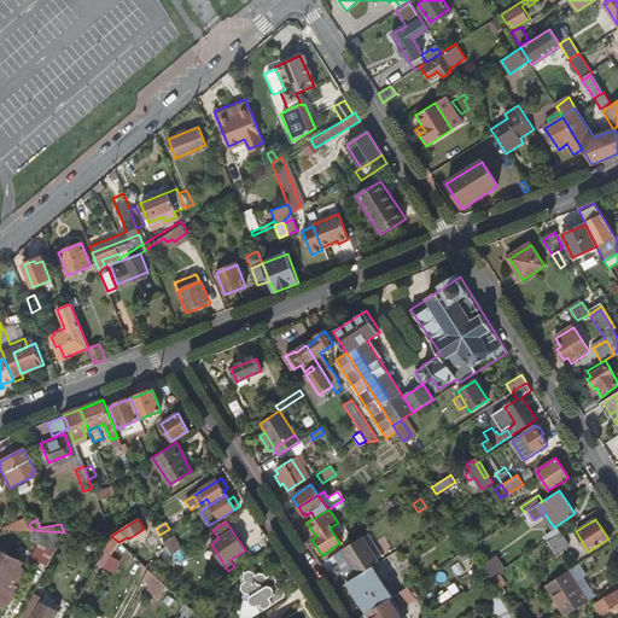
[(547,541),(555,535),(552,529),(542,535),(546,541),(547,541)]
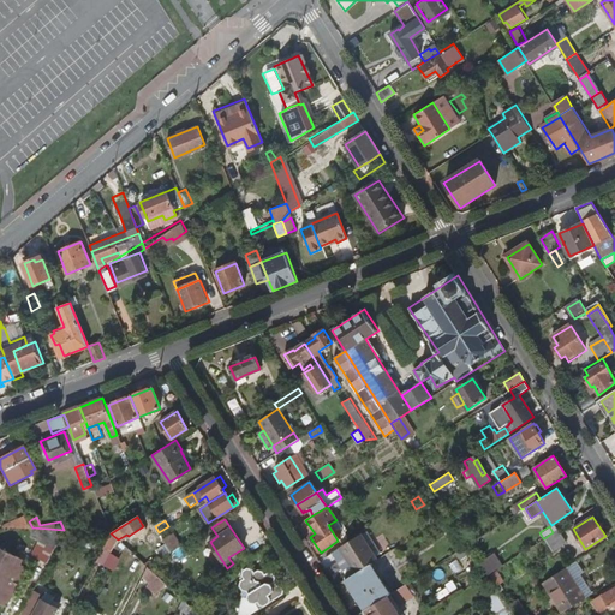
[(46,565),(64,530),(33,527),(29,527),(29,536),(37,542),(30,556),(46,565)]
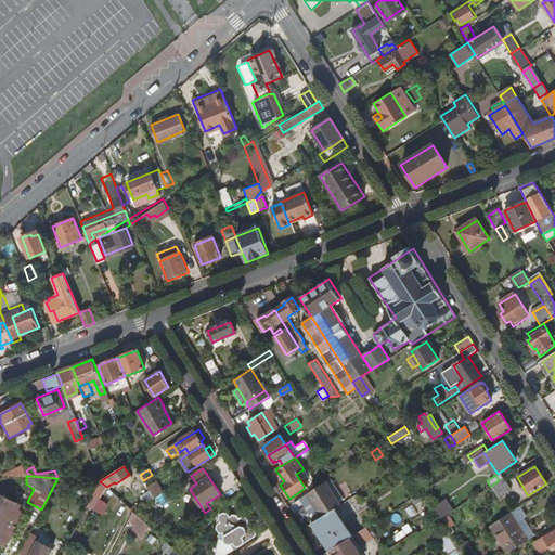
[(190,477),(181,481),(184,487),(193,481),(190,477)]
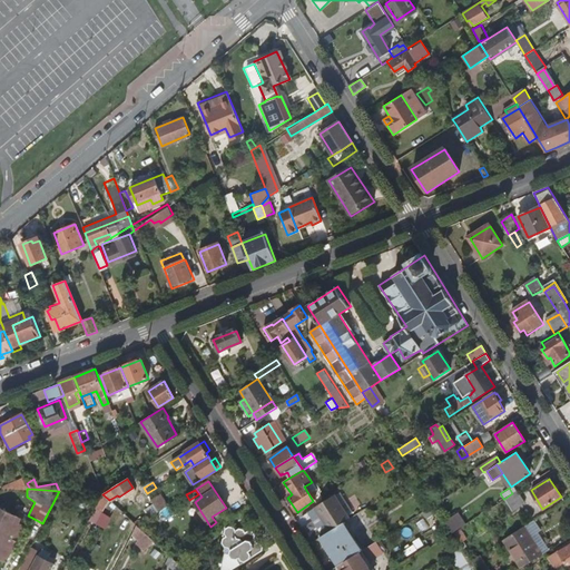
[(522,500),(517,491),(512,493),(504,499),(510,509),(522,500)]
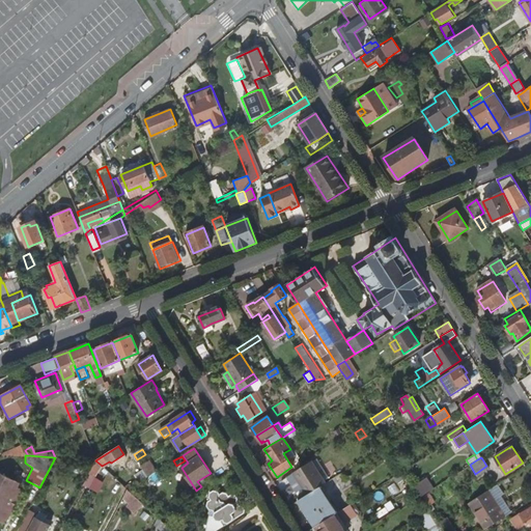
[(60,464),(54,460),(51,470),(56,473),(60,464)]
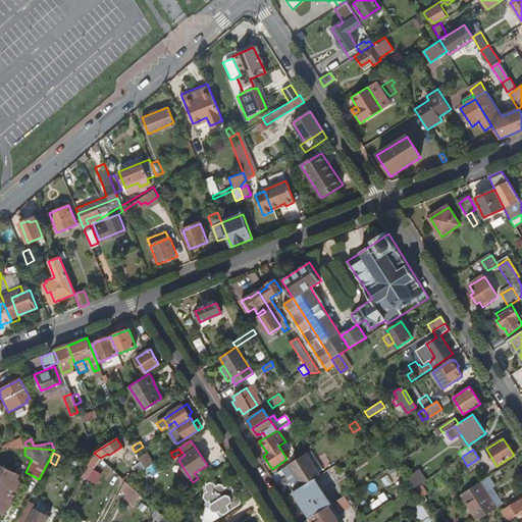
[(99,457),(94,453),(87,466),(93,469),(99,457)]
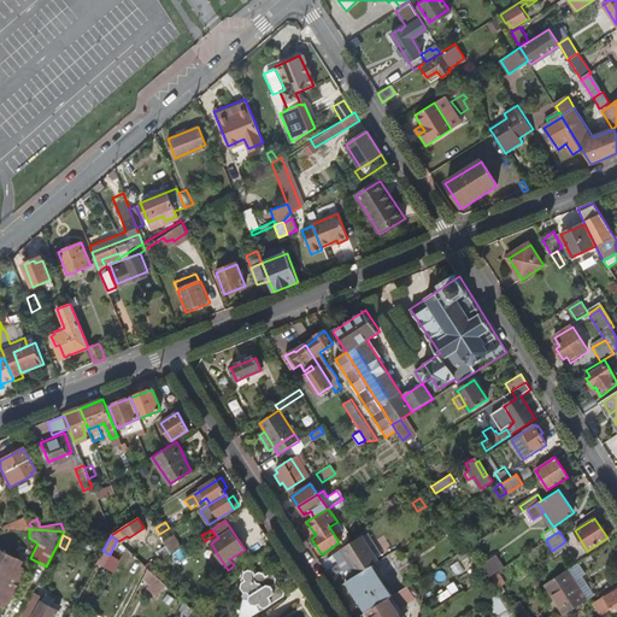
[(366,535),(360,538),(376,559),(381,557),(366,535)]
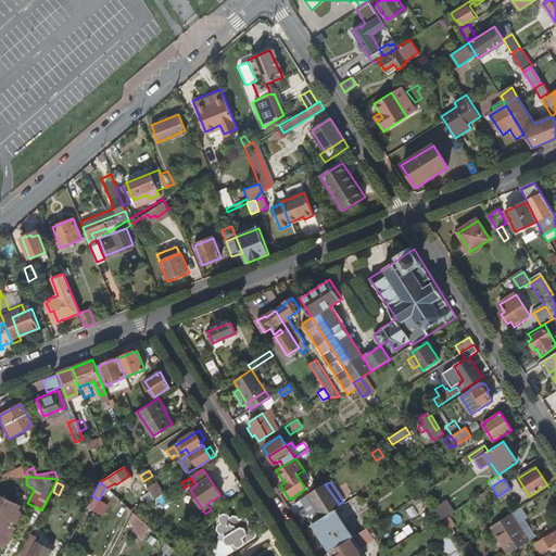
[(150,492),(155,500),(164,494),(160,488),(158,483),(149,489),(150,492)]
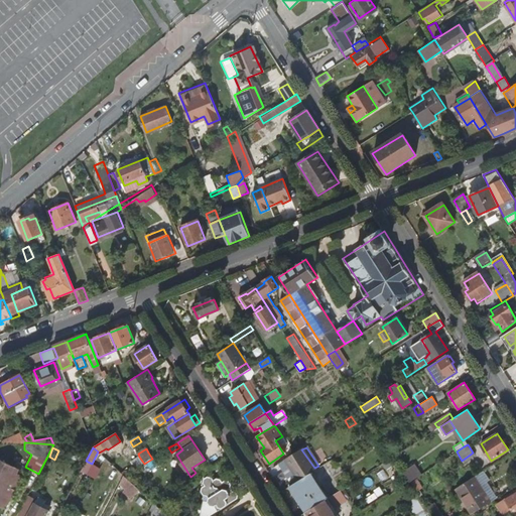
[(153,449),(148,453),(152,459),(156,456),(153,449)]
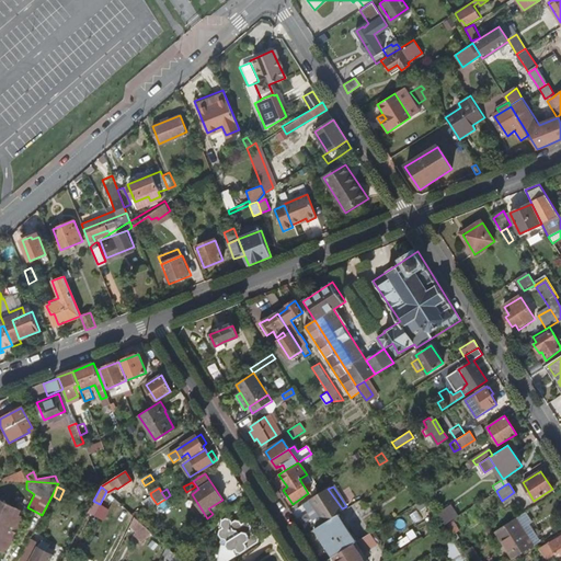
[(319,528),(324,524),(335,517),(343,512),(342,508),(328,489),(309,502),(305,505),(319,528)]
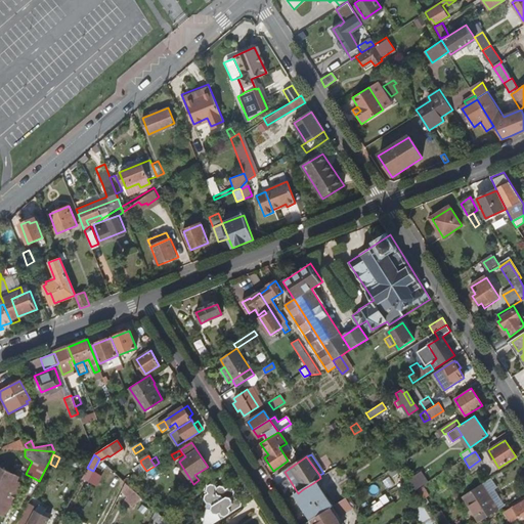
[(387,465),(383,457),(378,460),(382,467),(387,465)]
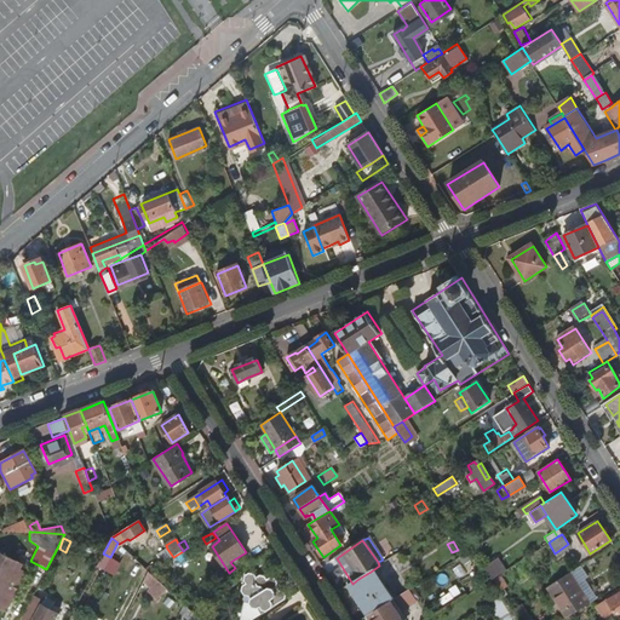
[(173,557),(167,549),(156,555),(162,564),(173,557)]
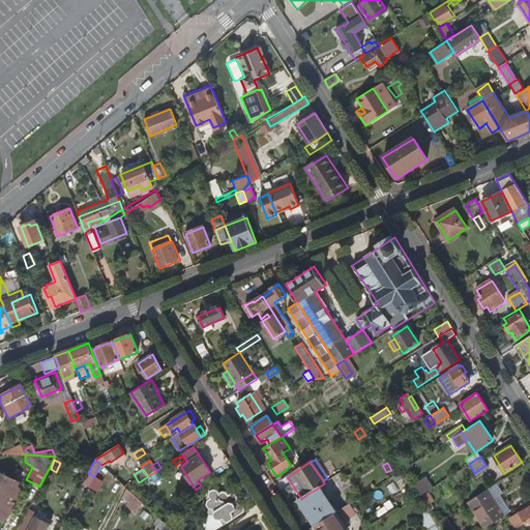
[(7,519),(11,509),(16,502),(21,490),(13,484),(16,480),(0,473),(0,520),(3,522),(4,519),(7,519)]
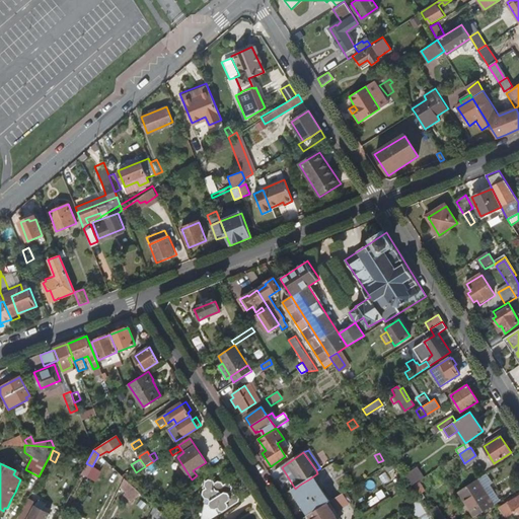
[(392,471),(387,463),(380,468),(385,475),(392,471)]
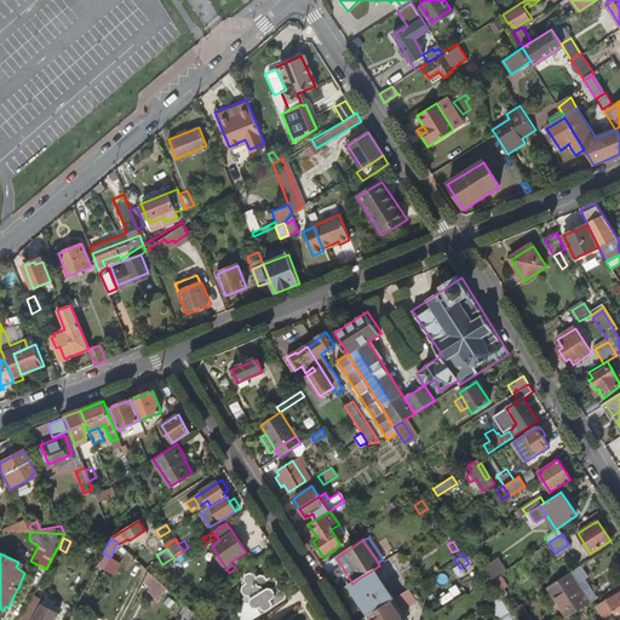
[(482,566),(491,579),(492,578),(500,574),(500,573),(492,560),(482,566)]
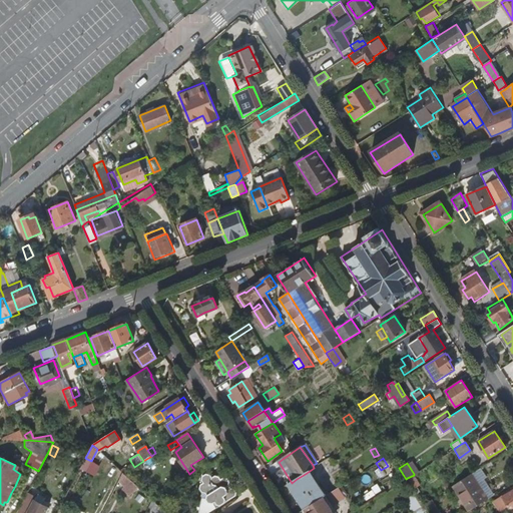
[(137,486),(123,473),(119,481),(125,487),(123,488),(130,495),(137,486)]
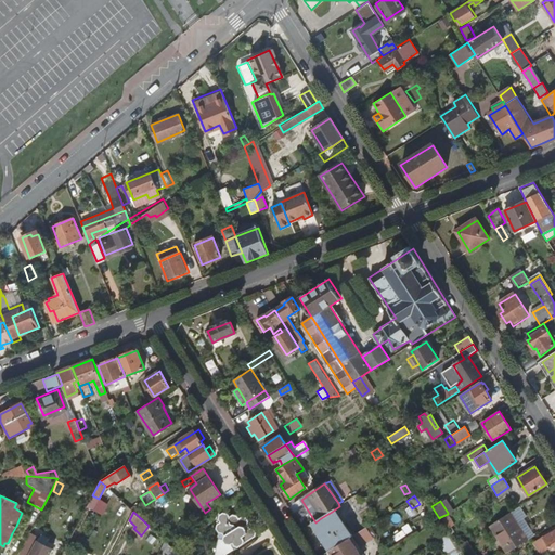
[(311,525),(328,551),(348,538),(332,512),(321,518),(315,523),(311,525)]
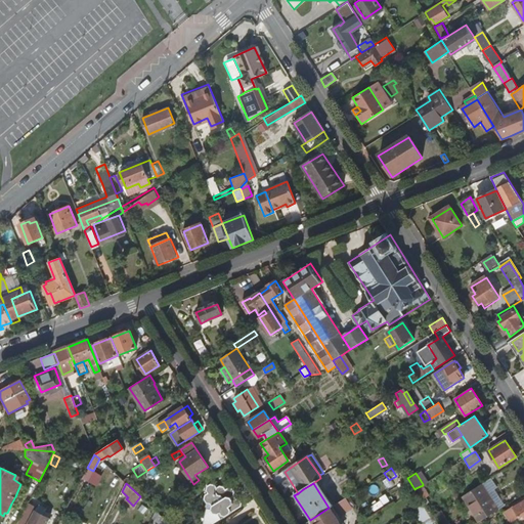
[(479,521),(497,510),(481,484),(463,495),(479,521)]
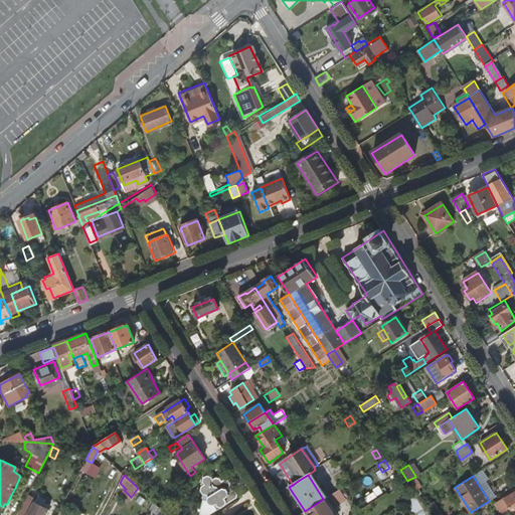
[(201,514),(210,514),(237,498),(237,495),(235,491),(232,491),(230,486),(231,484),(228,481),(223,480),(222,482),(221,482),(220,479),(217,479),(215,480),(213,480),(212,477),(206,477),(204,479),(203,483),(205,486),(203,488),(201,491),(203,494),(204,495),(207,495),(209,499),(207,501),(204,500),(204,501),(204,502),(202,502),(201,509),(202,510),(201,514)]
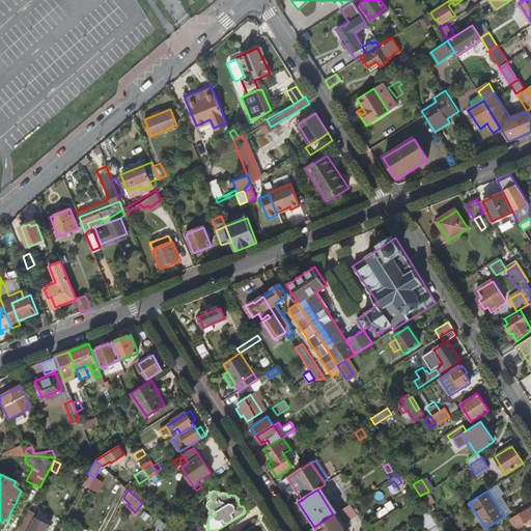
[(428,492),(421,495),(428,506),(431,510),(435,508),(431,504),(435,501),(428,492)]
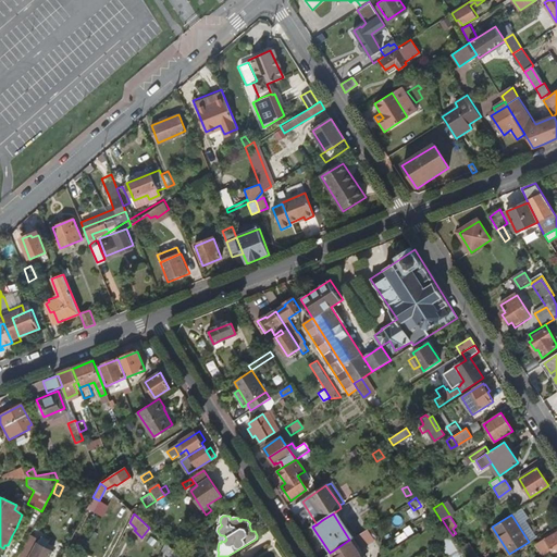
[(367,529),(351,539),(358,551),(370,543),(369,541),(373,537),(367,529)]
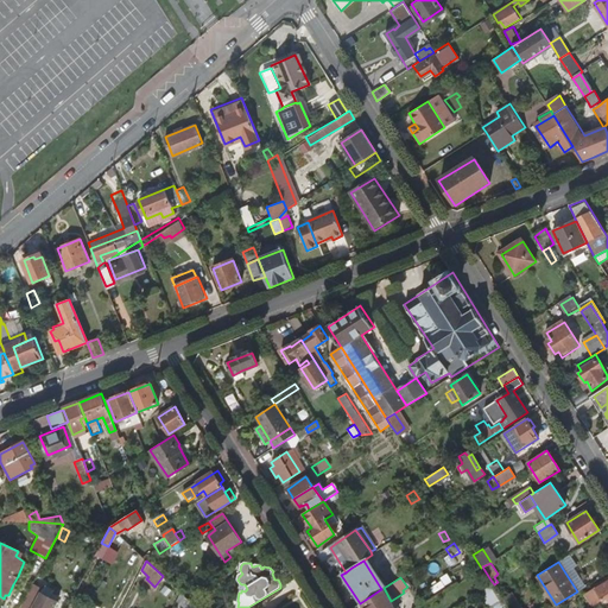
[(607,581),(591,591),(599,603),(603,600),(607,606),(607,581)]
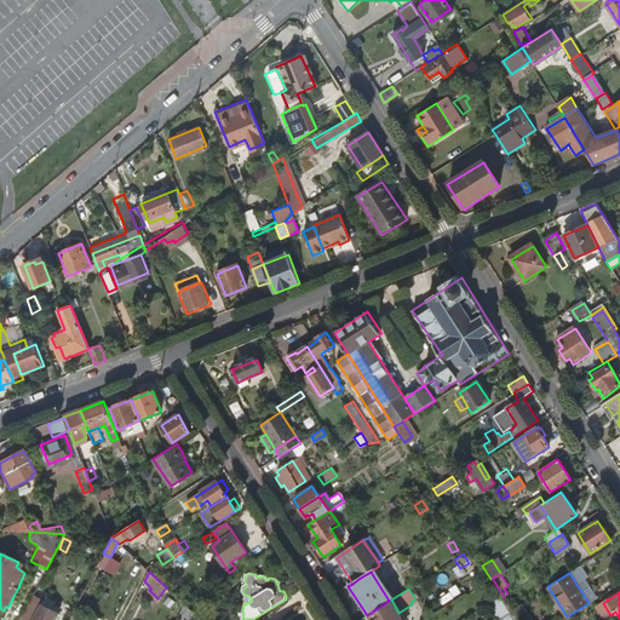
[(28,603),(18,619),(55,619),(57,616),(56,615),(57,612),(59,607),(53,603),(55,601),(46,596),(42,603),(40,608),(40,607),(38,608),(28,603)]
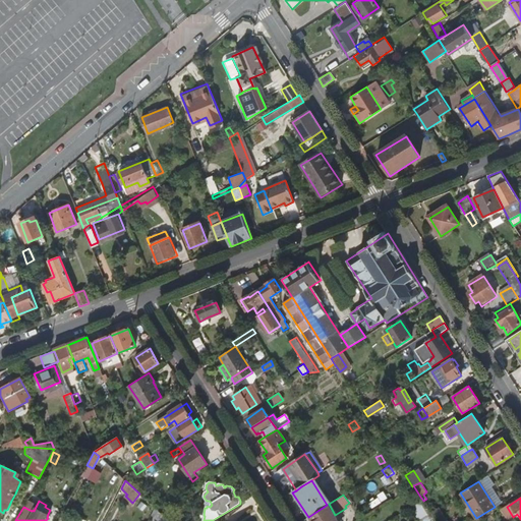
[(423,516),(426,514),(418,501),(415,504),(417,508),(423,516)]
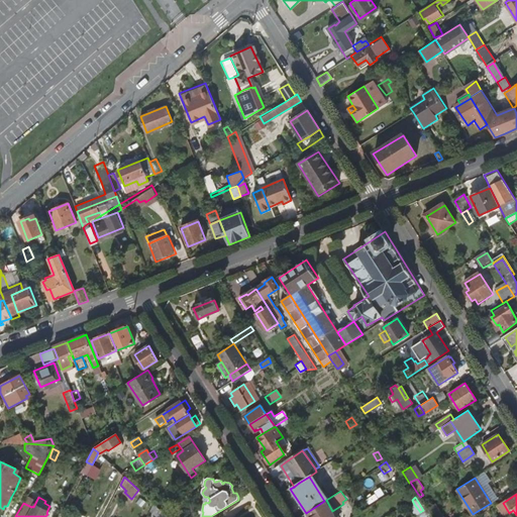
[(334,516),(324,501),(306,513),(308,516),(334,516)]
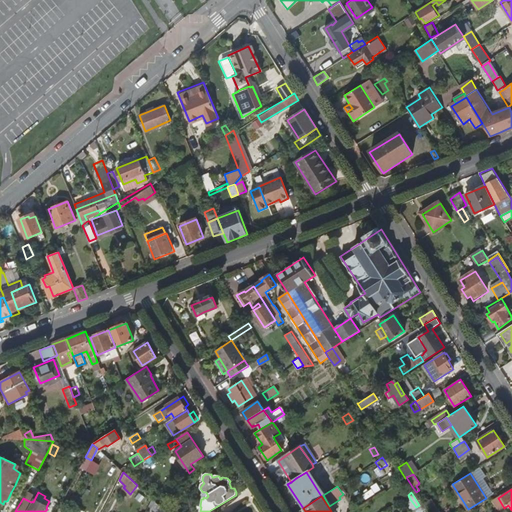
[(430,498),(424,502),(429,511),(432,511),(437,509),(430,498)]
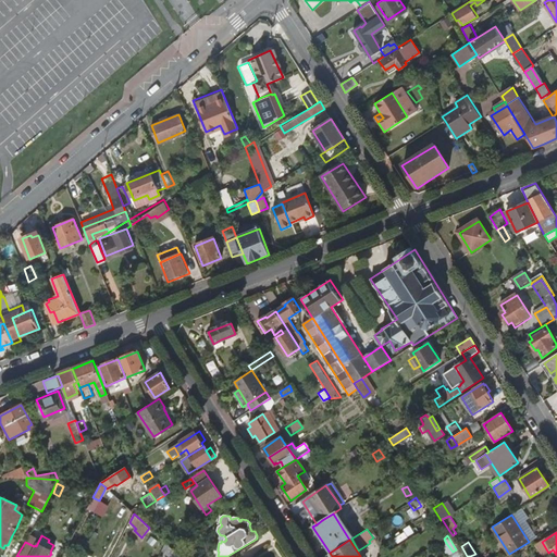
[(442,545),(448,555),(453,552),(446,543),(442,545)]
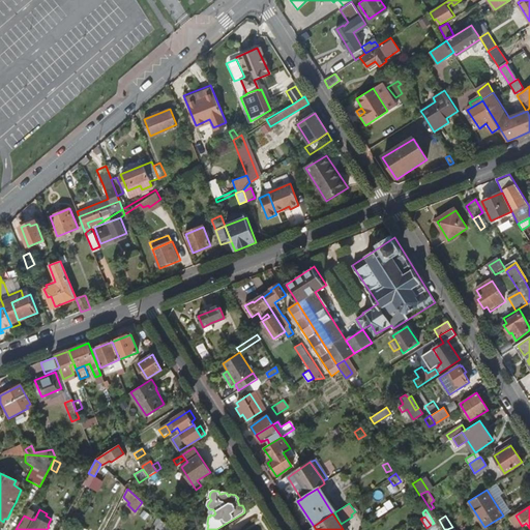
[(172,529),(158,518),(155,524),(160,529),(172,529)]
